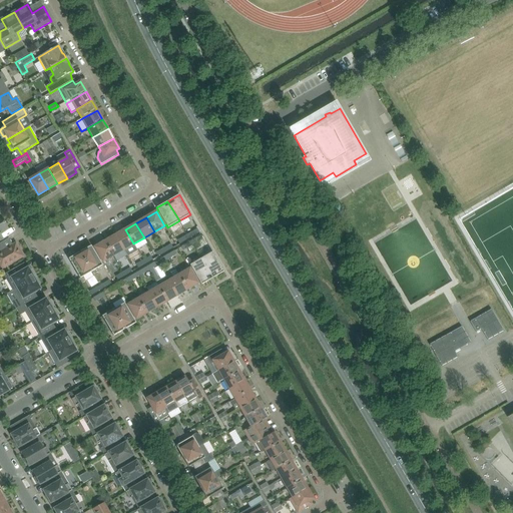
[(197,228),(187,234),(189,238),(199,232),(197,228)]
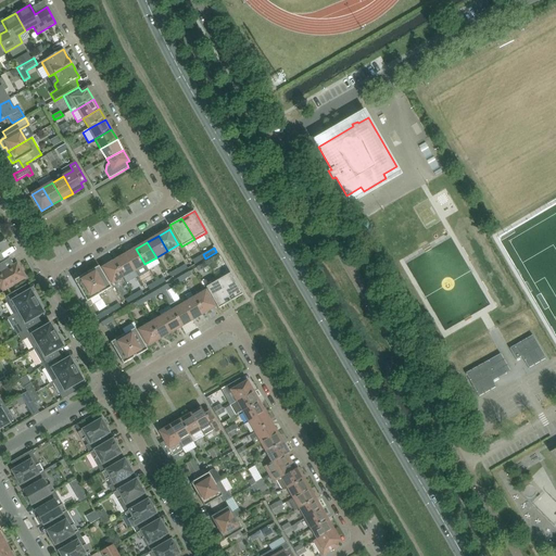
[(136,249),(125,255),(134,270),(138,278),(149,272),(144,264),(136,249)]
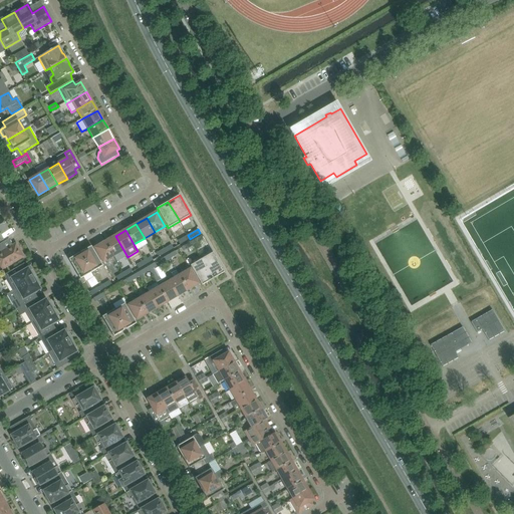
[(180,245),(190,239),(188,235),(178,241),(180,245)]
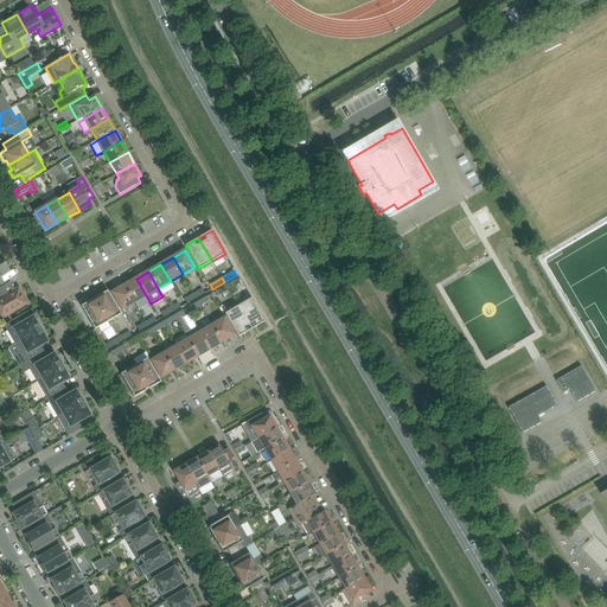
[(146,295),(136,279),(123,286),(134,302),(146,295)]
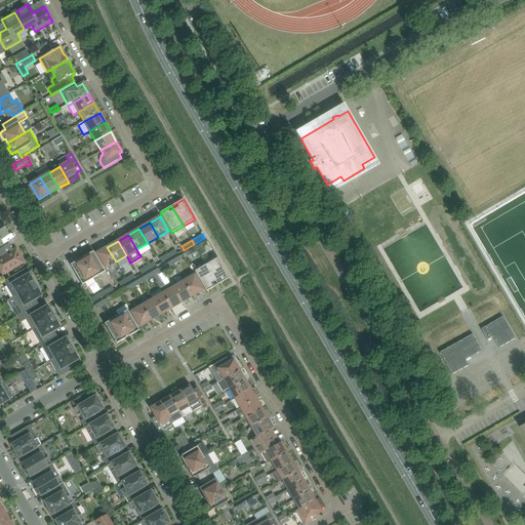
[(205,241),(196,246),(198,250),(208,244),(205,241)]
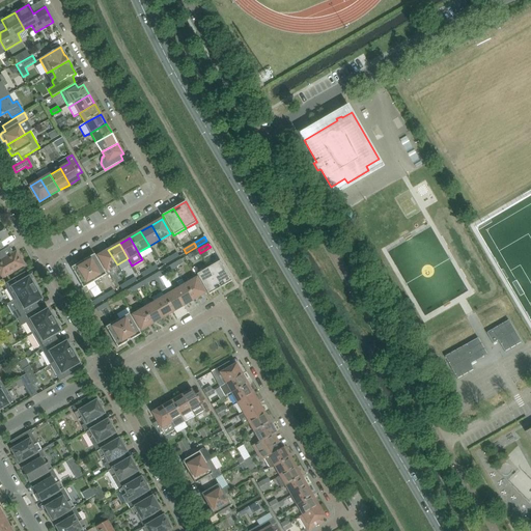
[(9,247),(0,252),(0,279),(6,276),(25,266),(17,252),(14,254),(6,257),(3,251),(9,247)]
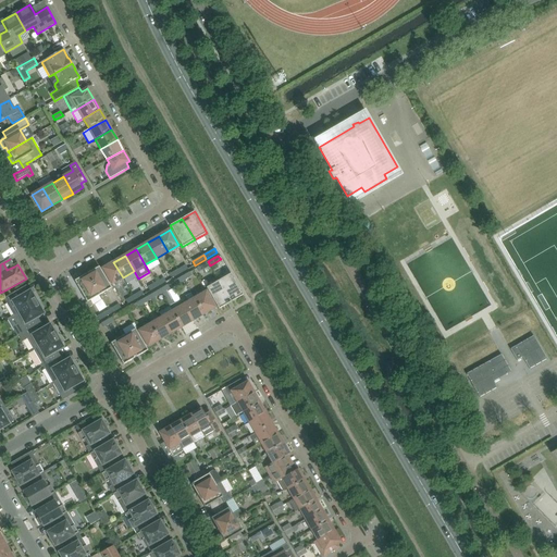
[(199,272),(210,265),(208,261),(197,268),(199,272)]
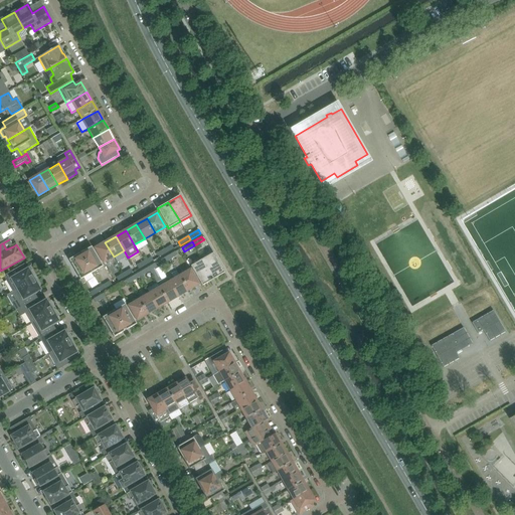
[(95,248),(95,249),(103,263),(103,264),(114,256),(105,242),(95,248)]
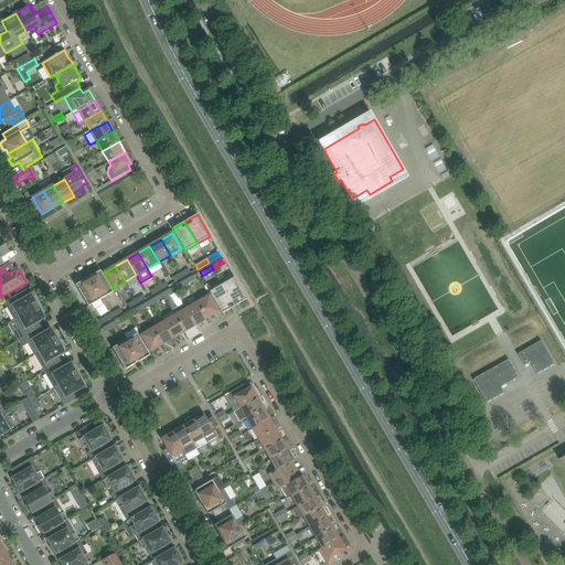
[(100,300),(113,292),(112,289),(113,288),(104,274),(103,274),(100,270),(88,278),(100,300)]
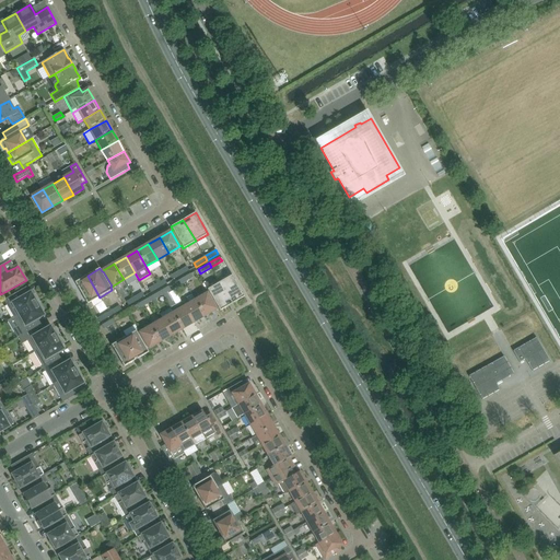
[(220,282),(232,304),(245,296),(232,275),(220,282)]
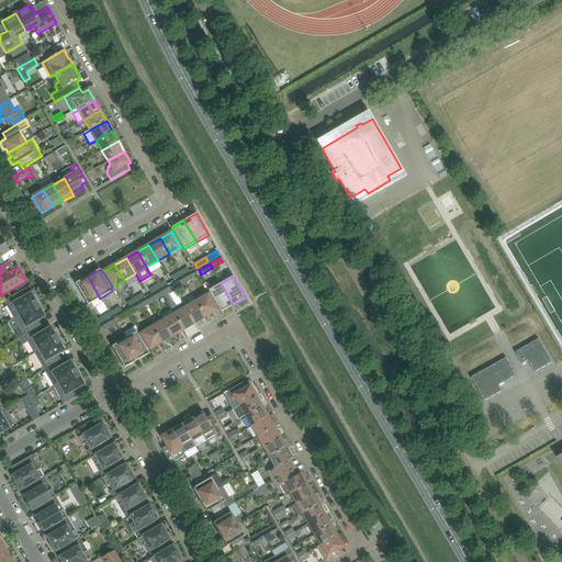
[(100,299),(88,277),(75,283),(88,305),(100,299)]
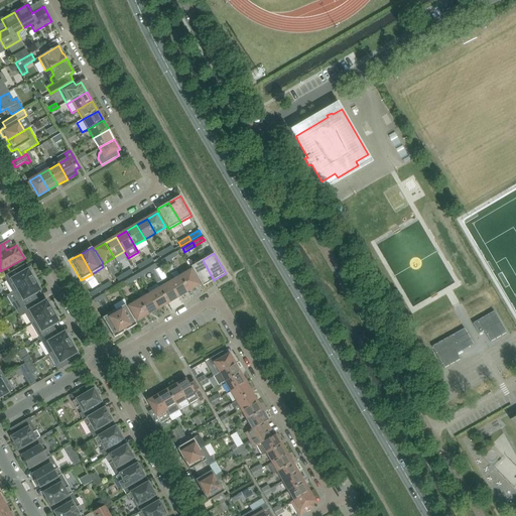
[(163,264),(171,259),(169,256),(161,260),(163,264)]
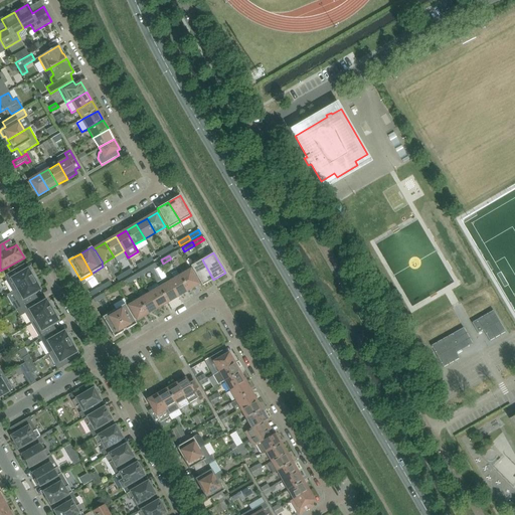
[(151,256),(144,262),(146,265),(154,261),(151,256)]
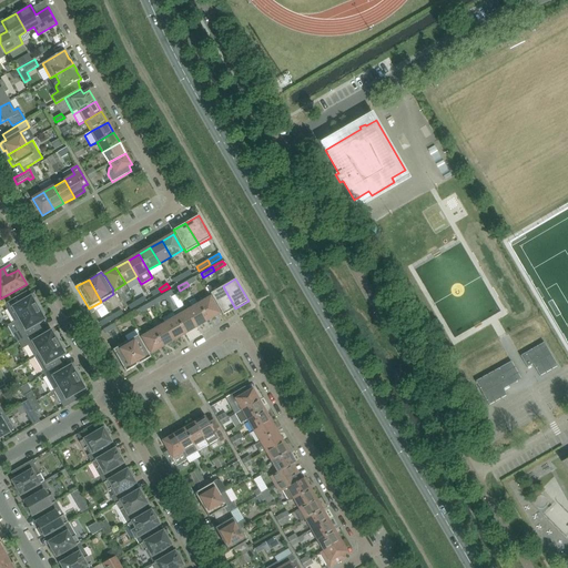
[(223,315),(235,308),(223,286),(211,293),(212,296),(211,297),(220,313),(221,312),(223,315)]
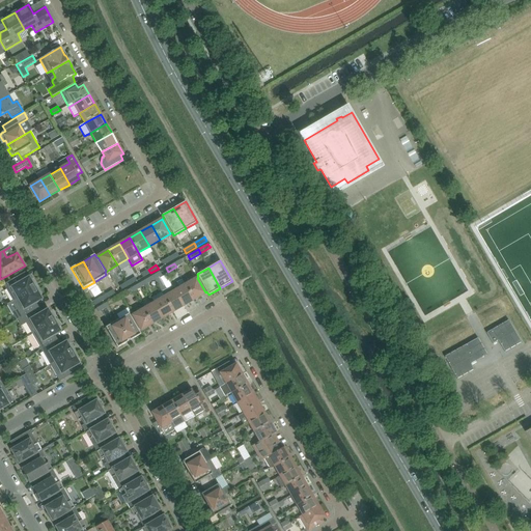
[(21,282),(18,277),(3,285),(12,301),(37,287),(33,279),(30,280),(29,277),(21,282)]
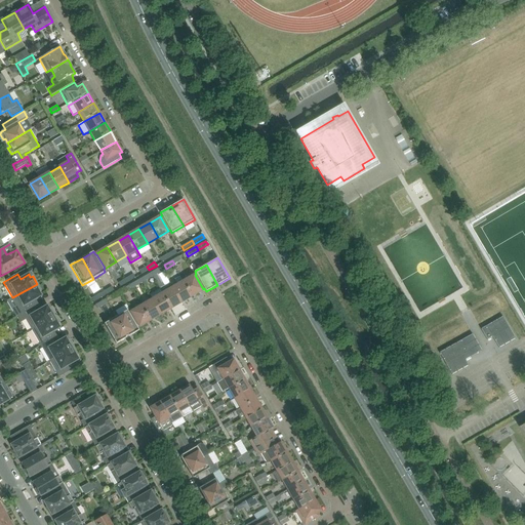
[(133,274),(125,279),(127,283),(135,278),(133,274)]
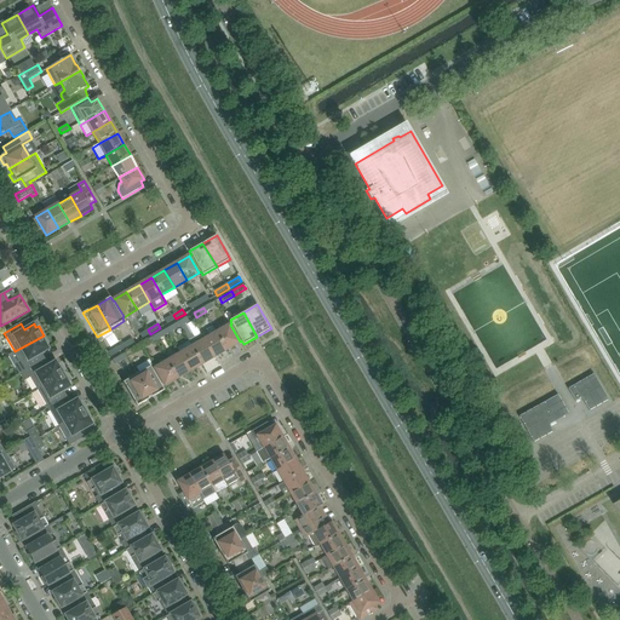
[(229,325),(217,332),(228,350),(240,343),(240,342),(230,325),(229,325)]
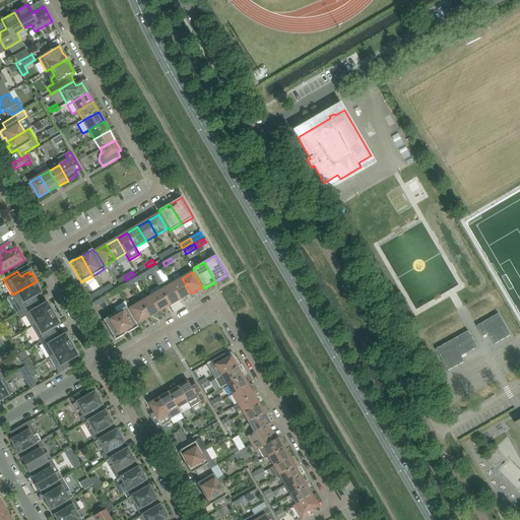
[(136,278),(128,282),(130,286),(138,281),(136,278)]
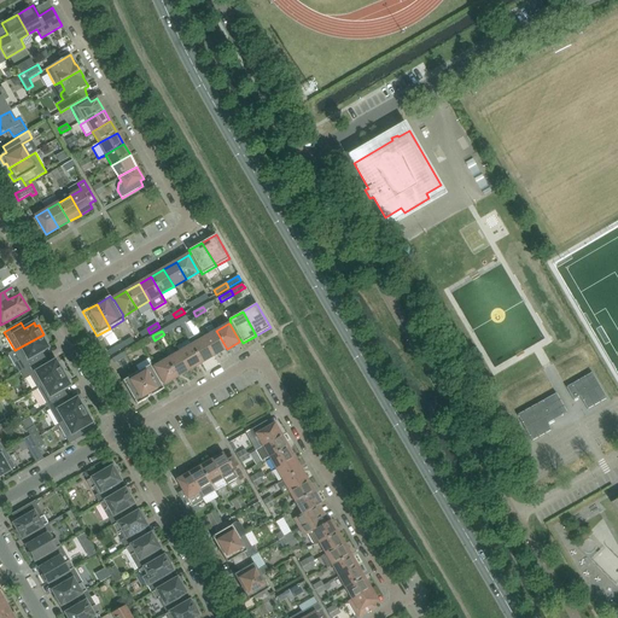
[(216,331),(204,338),(214,356),(227,349),(216,331)]
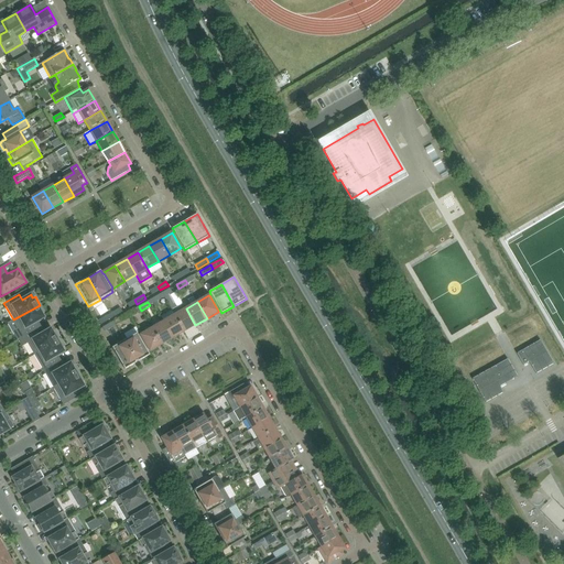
[(44,313),(40,305),(13,320),(23,337),(39,328),(35,323),(44,317),(42,314),(44,313)]
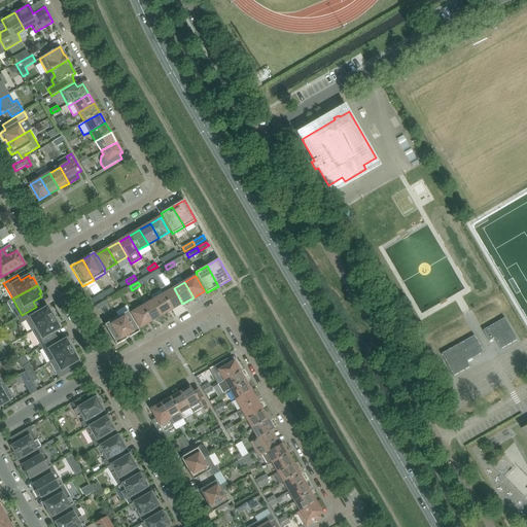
[(167,286),(161,290),(163,294),(172,310),(182,304),(174,288),(170,290),(167,286)]
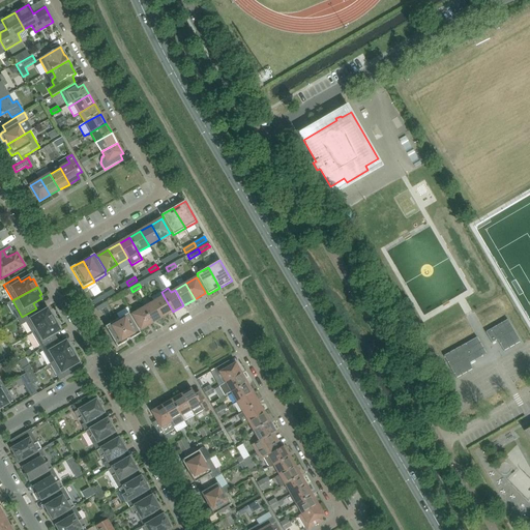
[(113,290),(102,295),(105,299),(115,293),(113,290)]
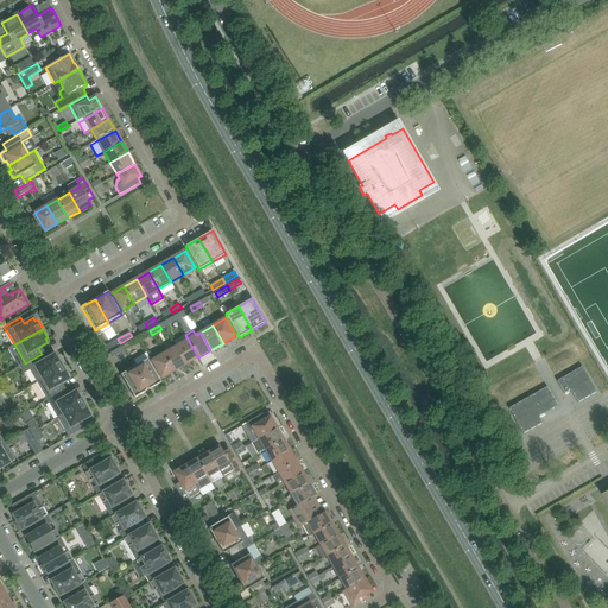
[(108,350),(120,343),(118,339),(106,346),(108,350)]
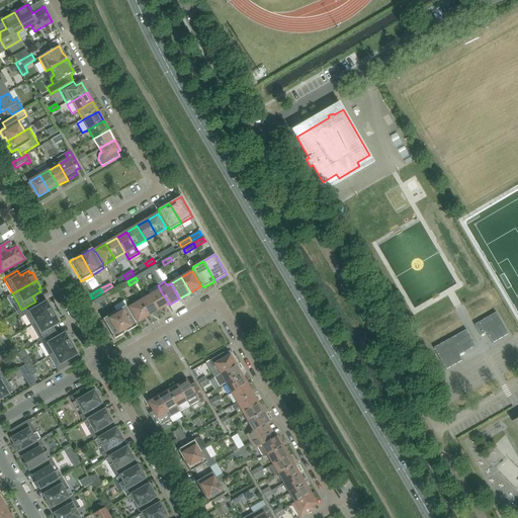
[(114,289),(104,295),(106,298),(116,292),(114,289)]
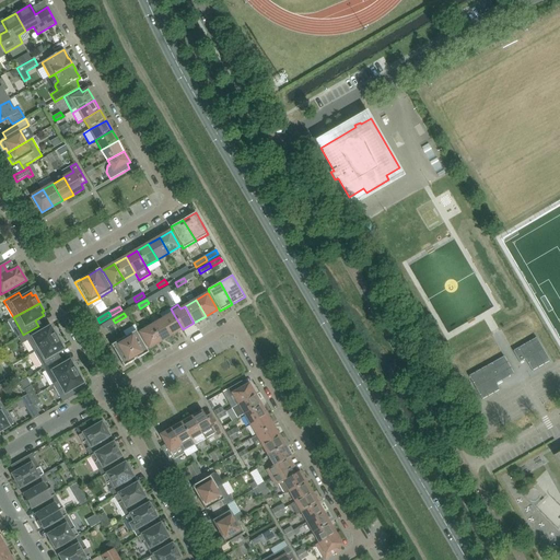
[(173,313),(162,319),(171,336),(183,329),(173,313)]
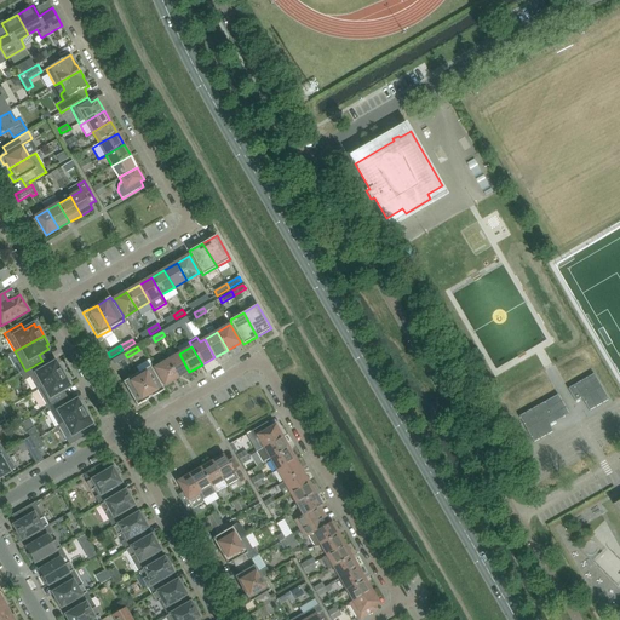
[(115,365),(127,357),(125,354),(113,360),(115,365)]
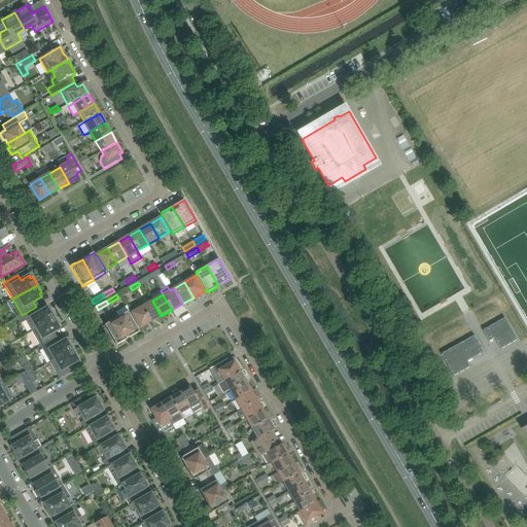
[(142,307),(150,322),(161,316),(152,301),(142,307)]
